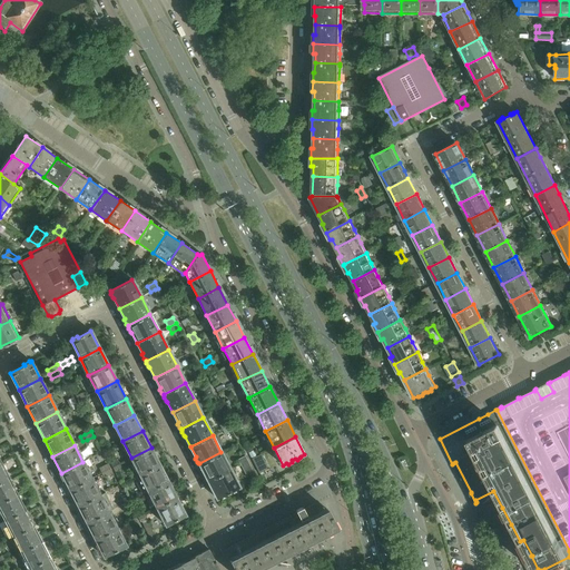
[(151,448),(131,458),(140,475),(159,464),(151,448)]
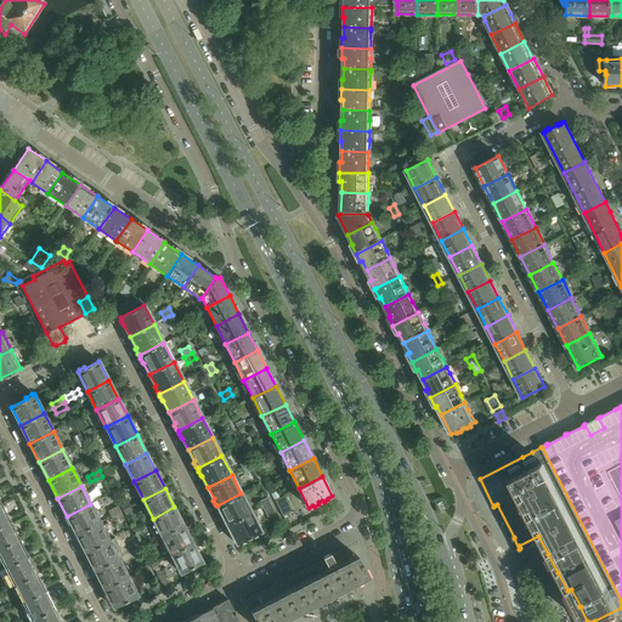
[(241,493),(218,505),(218,508),(218,509),(220,513),(221,514),(227,525),(252,513),(241,493)]
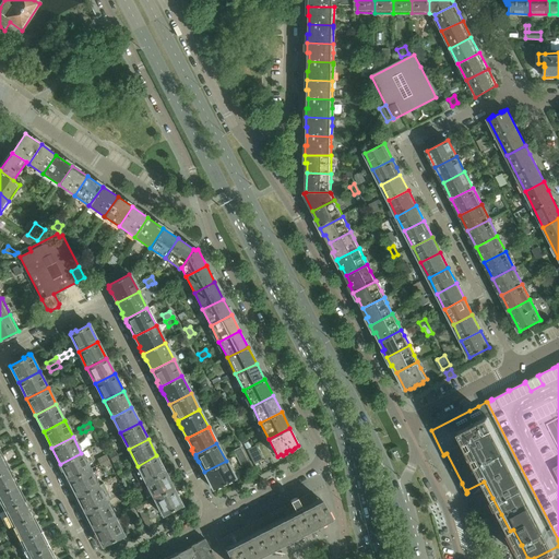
[(248,450),(254,464),(258,463),(257,461),(262,459),(257,445),(248,450)]
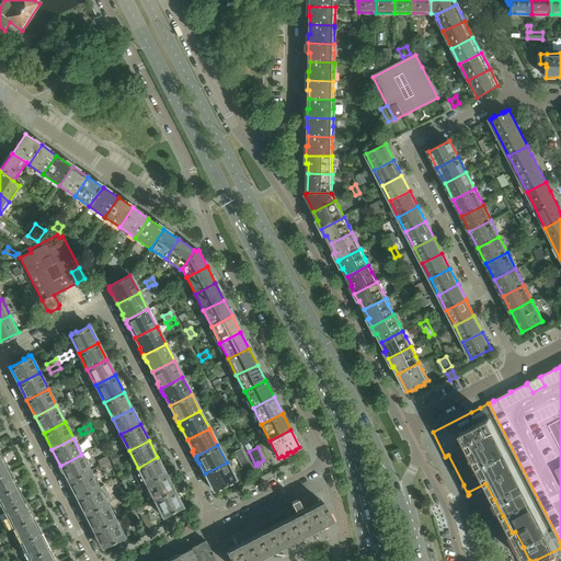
[(397,461),(398,460),(401,459),(398,451),(392,454),(397,461)]
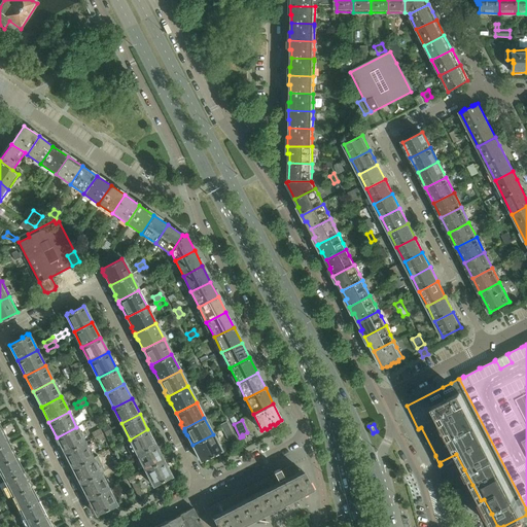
[(2,427),(0,428),(0,447),(9,443),(2,427)]
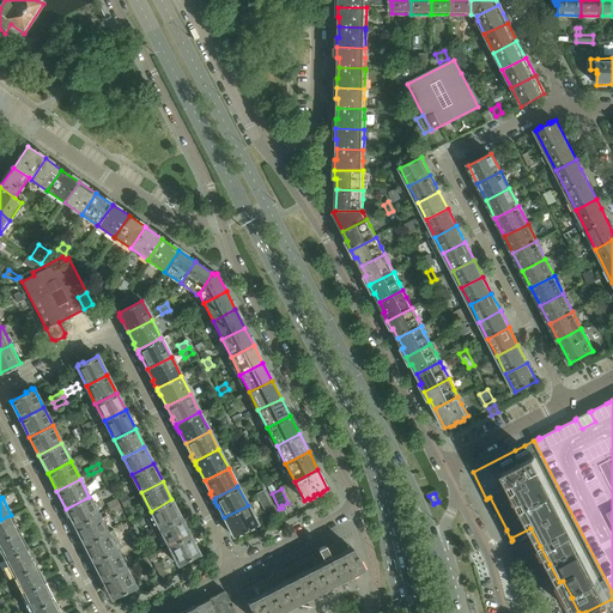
[(89,497),(66,509),(76,527),(98,515),(89,497)]
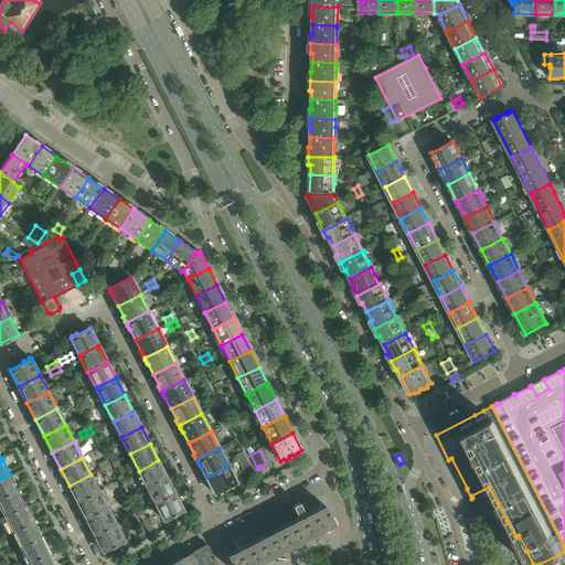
[(109,465),(107,460),(98,465),(100,469),(109,465)]
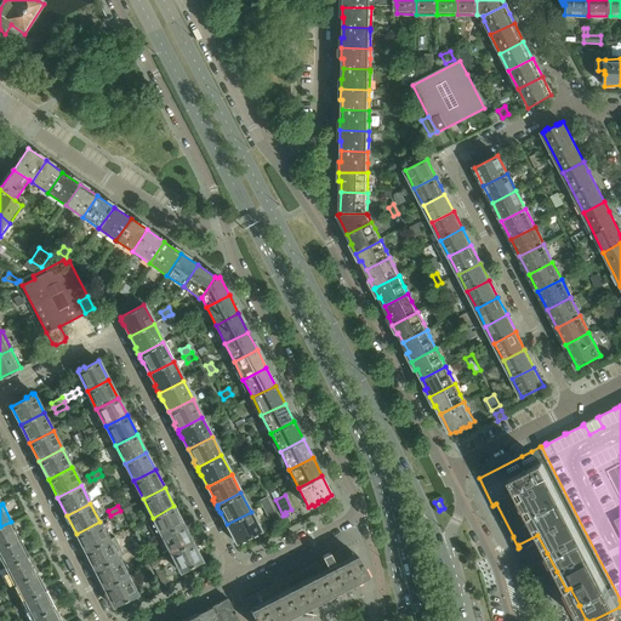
[(174,506),(153,518),(161,536),(183,524),(174,506)]
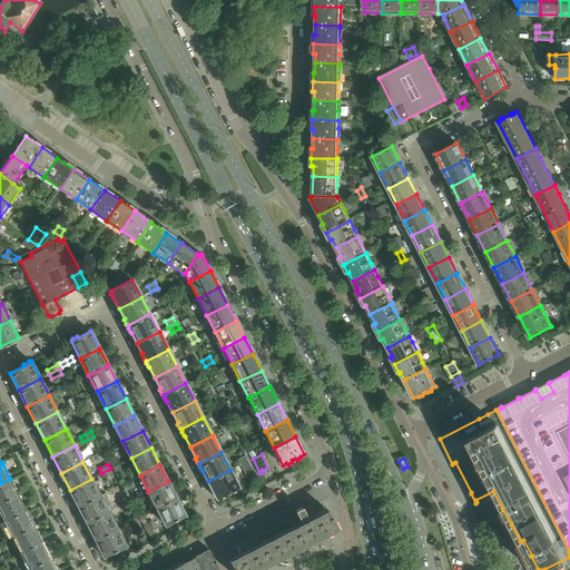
[(112,473),(110,469),(101,473),(104,478),(112,473)]
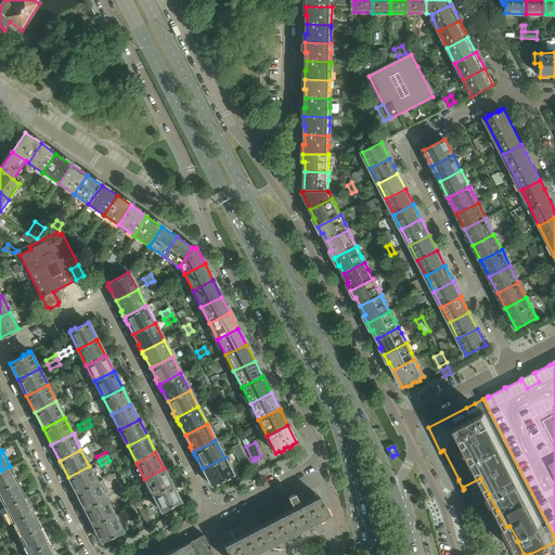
[(233,475),(224,457),(203,468),(207,478),(207,480),(209,483),(210,485),(211,486),(233,475)]
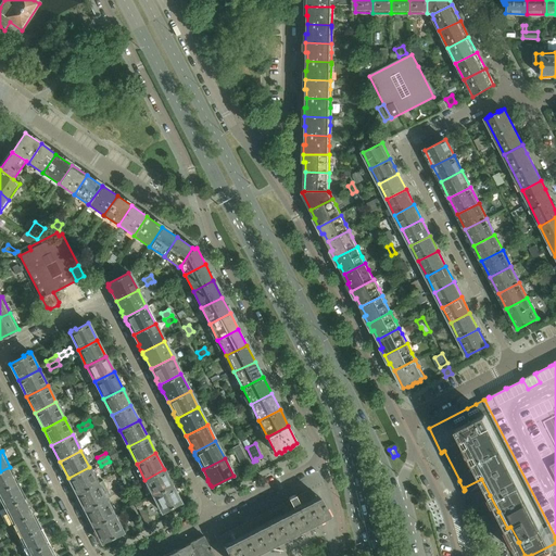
[(10,467),(0,471),(0,490),(17,481),(10,467)]
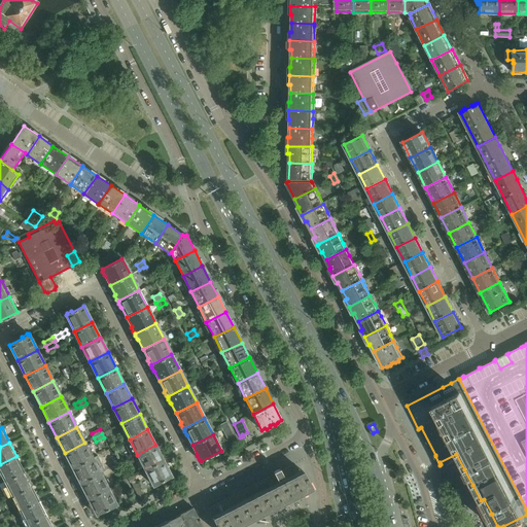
[(84,443),(65,453),(72,468),(93,458),(84,443)]
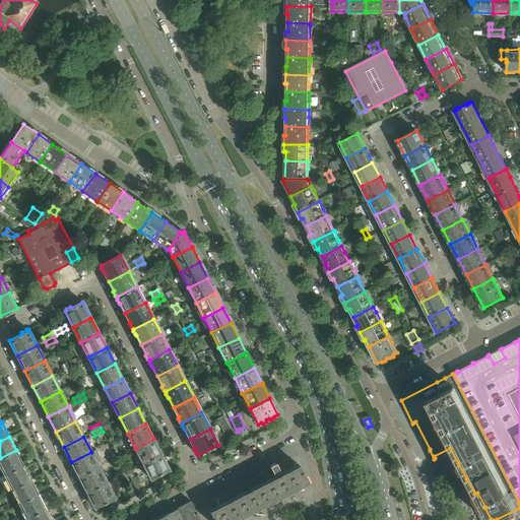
[(153,439),(135,449),(143,463),(161,454),(153,439)]
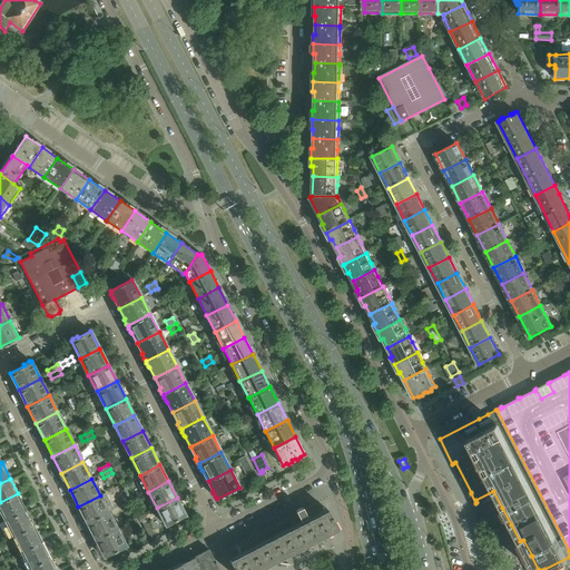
[(18,493),(0,502),(0,512),(5,521),(26,510),(18,493)]
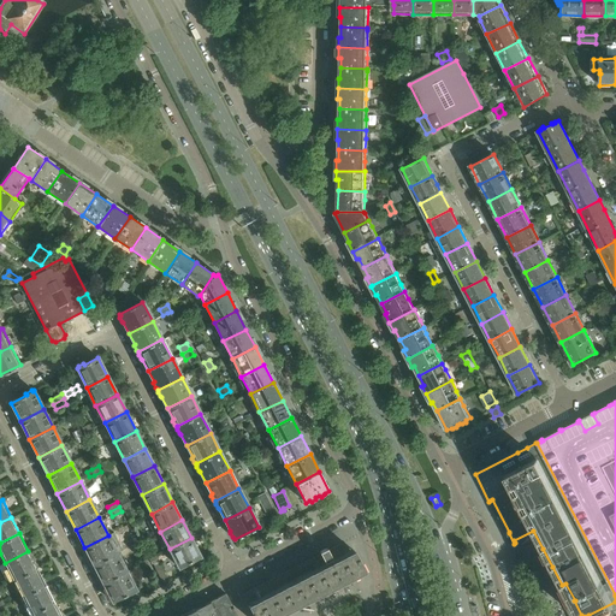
[(108,535),(84,548),(94,566),(118,554),(108,535)]
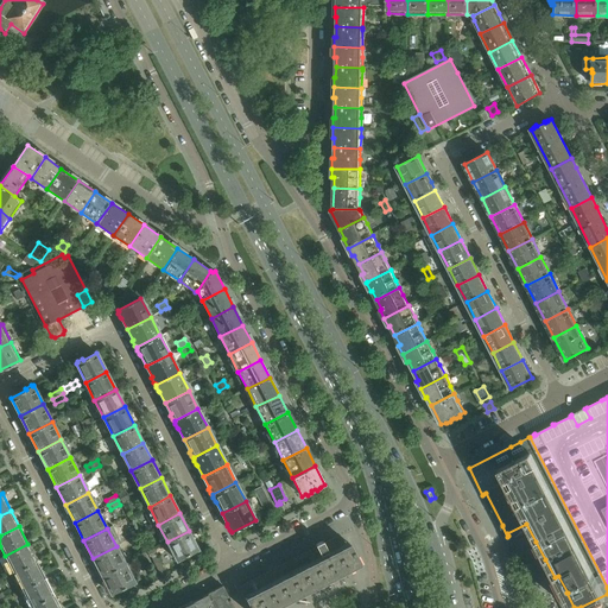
[(135,536),(133,531),(124,536),(126,542),(128,539),(135,536)]
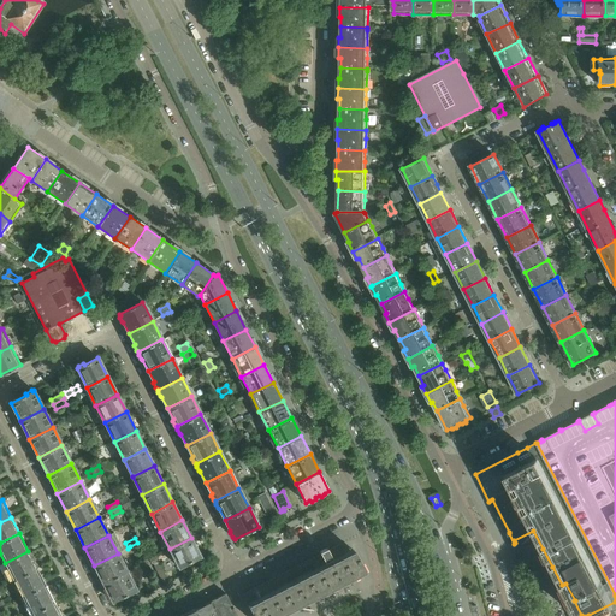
[(201,557),(191,538),(170,549),(179,568),(181,567),(182,568),(188,566),(187,564),(201,557)]
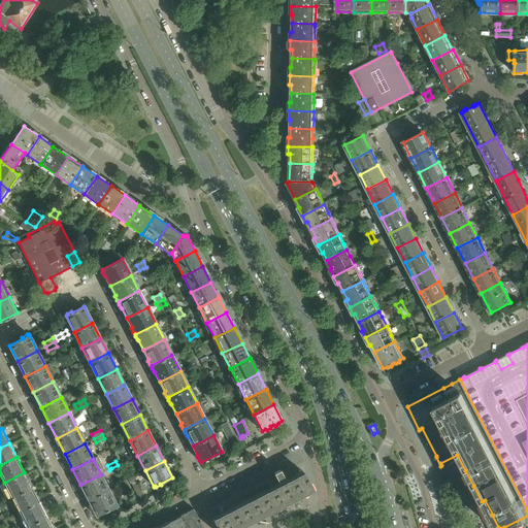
[(217,527),(239,527),(303,495),(314,490),(304,472),(303,473),(301,470),(293,474),(290,467),(282,471),(281,469),(273,473),(274,475),(208,509),(217,527)]
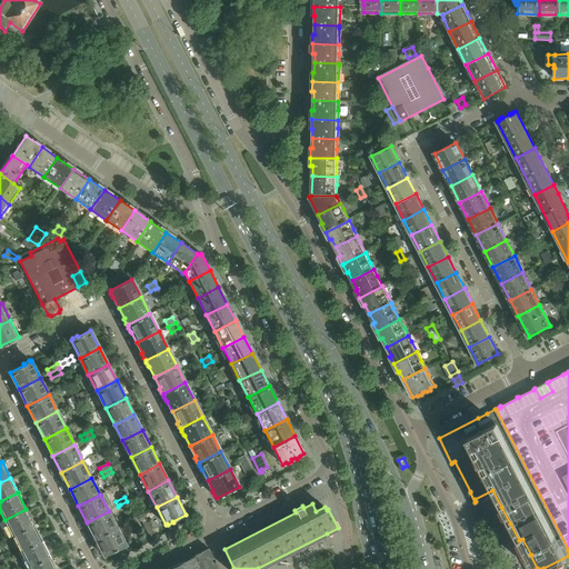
[(26,509),(5,520),(12,536),(35,525),(26,509)]
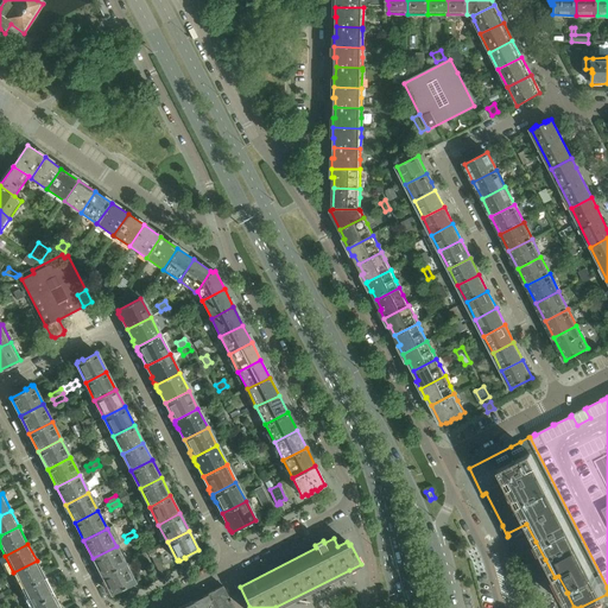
[(116,546),(93,558),(102,576),(125,564),(116,546)]
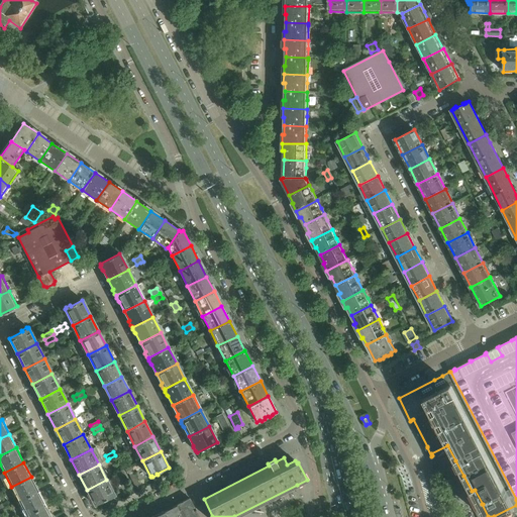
[(31,477),(11,487),(19,502),(38,492),(31,477)]
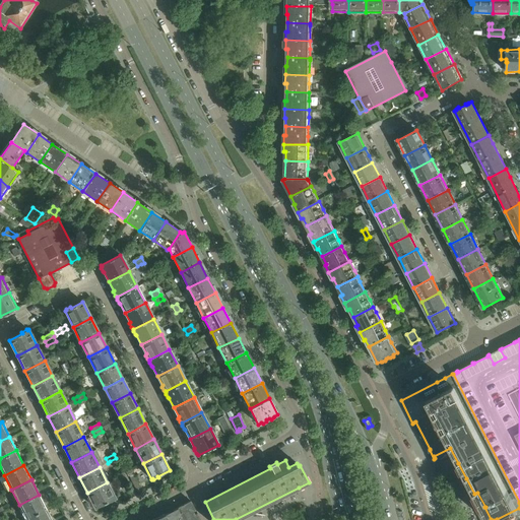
[(107,482),(87,493),(95,508),(109,501),(110,503),(114,500),(114,499),(115,498),(107,482)]
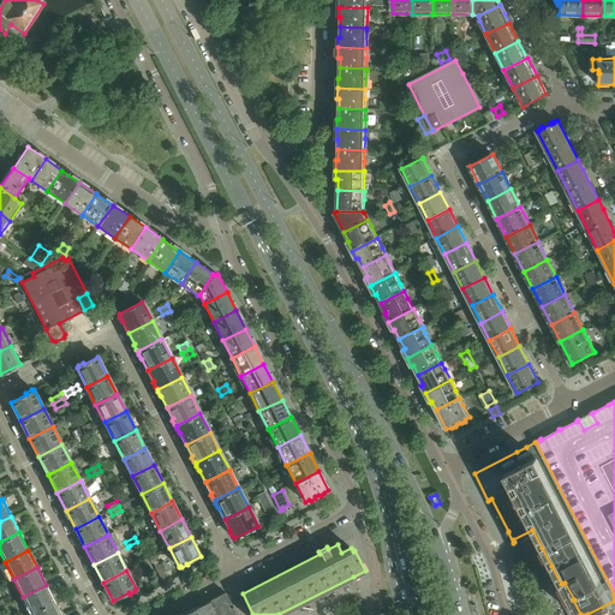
[(526,597),(527,599),(529,601),(531,602),(533,602),(536,601),(537,599),(538,597),(538,595),(531,583),(529,581),(526,581),(525,583),(524,585),(524,587),(526,597)]
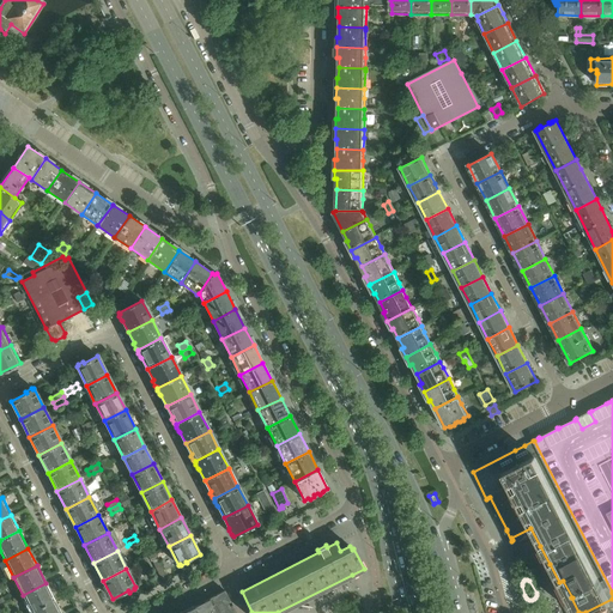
[(46,583),(23,595),(31,612),(54,600),(46,583)]
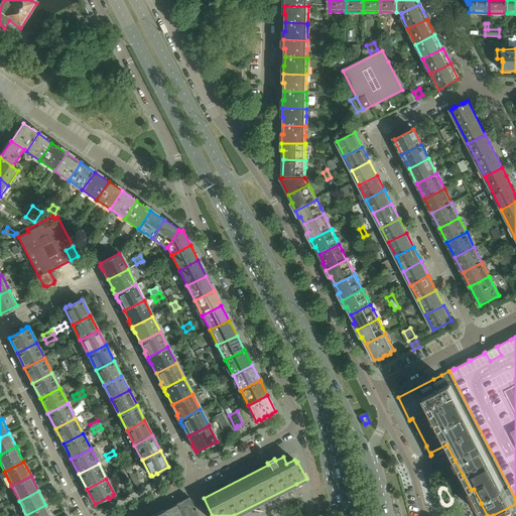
[(199,515),(197,511),(196,508),(196,509),(189,497),(175,504),(176,505),(181,515),(199,515)]
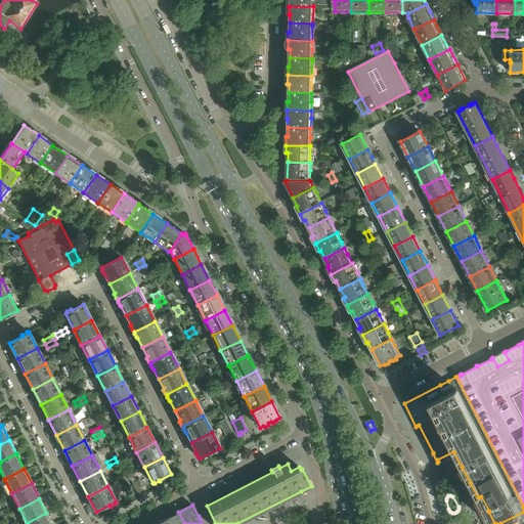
[(52,523),(46,513),(27,523),(52,523)]
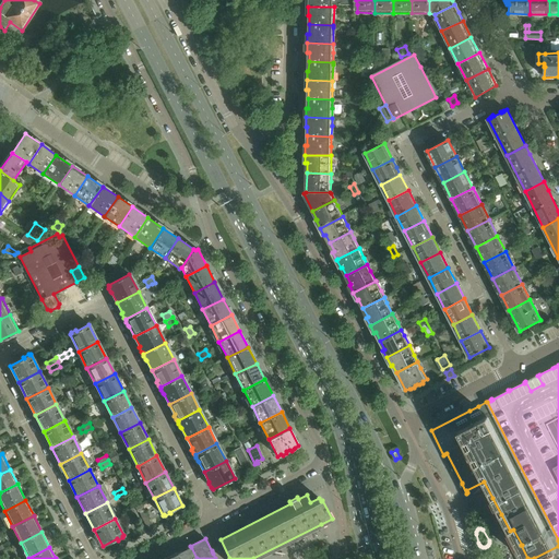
[(197,558),(191,547),(178,555),(177,554),(165,558),(197,558)]
